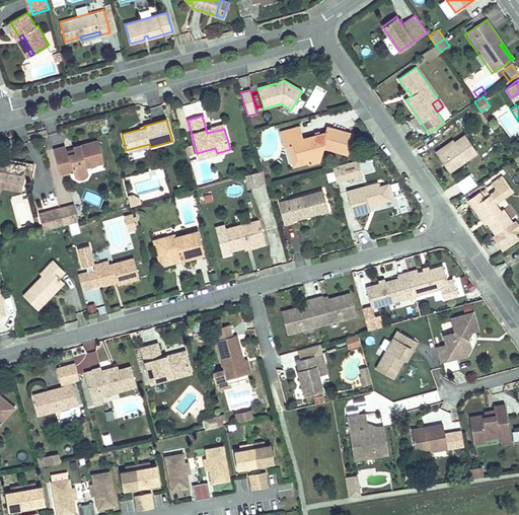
[(223,124),(206,129),(207,133),(224,129),(223,124)]
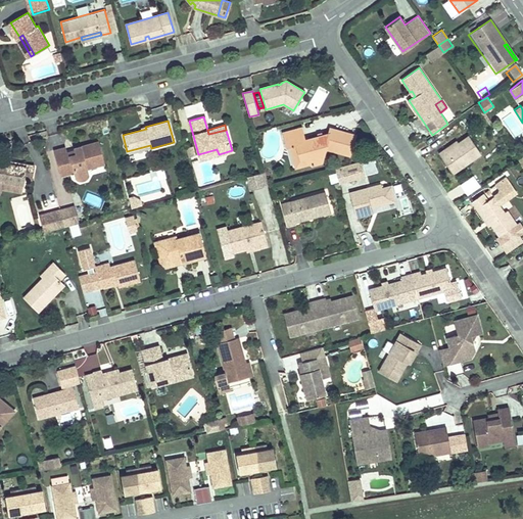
[(300,127),(282,132),(286,146),(289,145),(295,143),(299,158),(304,157),(310,162),(311,164),(320,161),(324,147),(348,154),(354,134),(329,127),(328,133),(303,139),(300,127)]
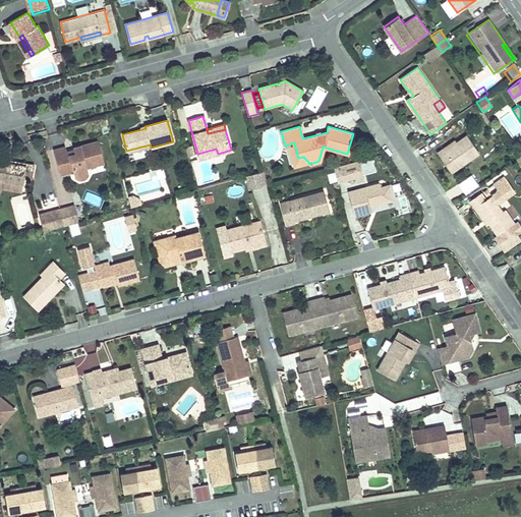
[(443,149),(437,153),(450,173),(478,153),(466,135),(455,144),(445,151),(443,149)]
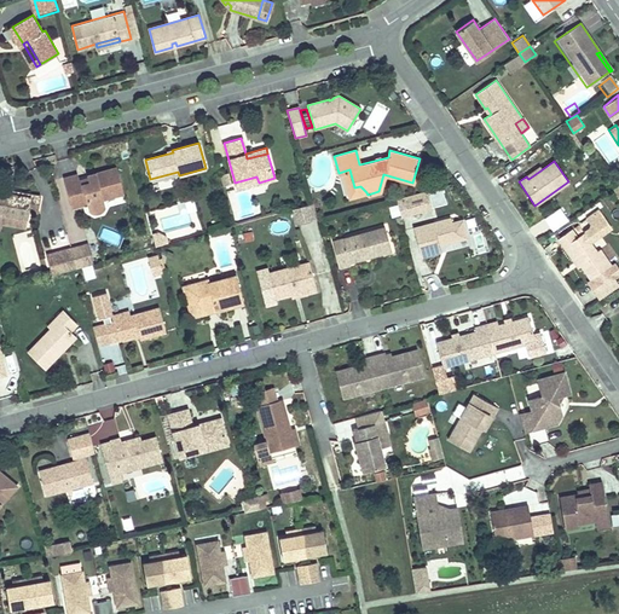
[(123,193),(116,167),(88,174),(90,178),(91,181),(68,187),(73,207),(88,203),(92,209),(93,209),(93,210),(94,210),(96,210),(96,212),(97,212),(98,212),(98,210),(99,210),(100,210),(100,209),(102,209),(102,208),(103,198),(123,193)]
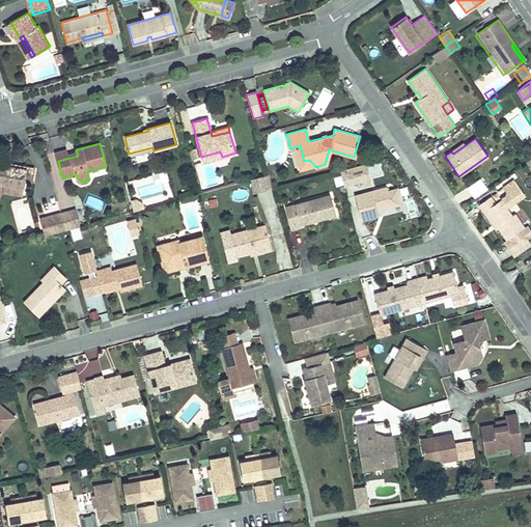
[(463,144),(451,151),(453,154),(464,146),(463,144)]
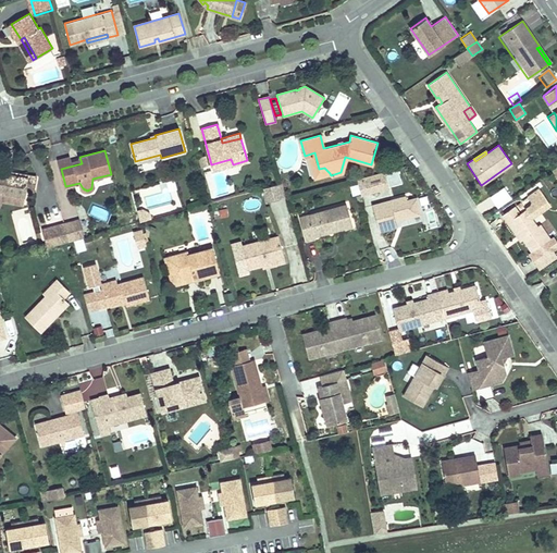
[(314,152),(308,155),(314,177),(330,173),(324,168),(319,169),(314,152)]
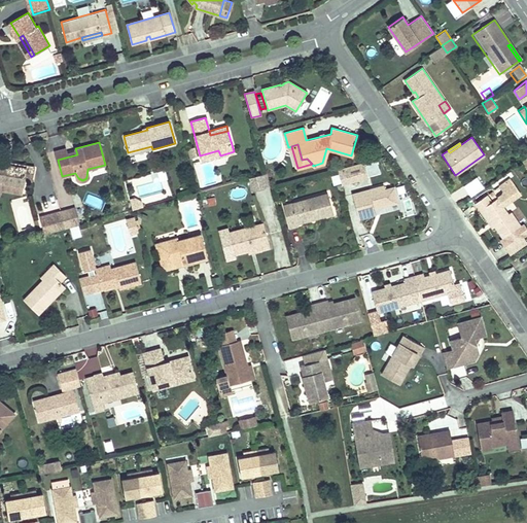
[(56,150),(58,160),(77,154),(76,151),(67,153),(65,148),(56,150)]
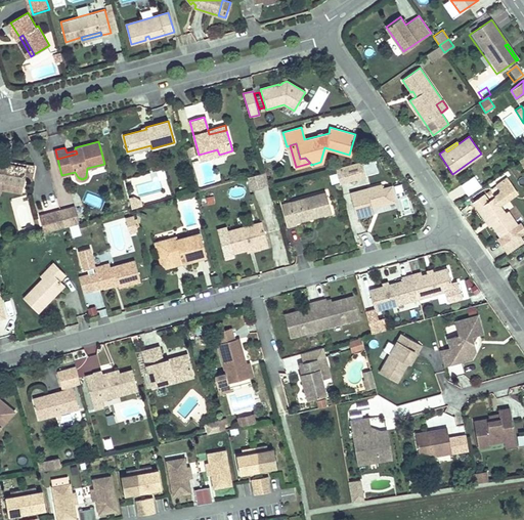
[(217,149),(199,155),(201,160),(219,155),(217,149)]
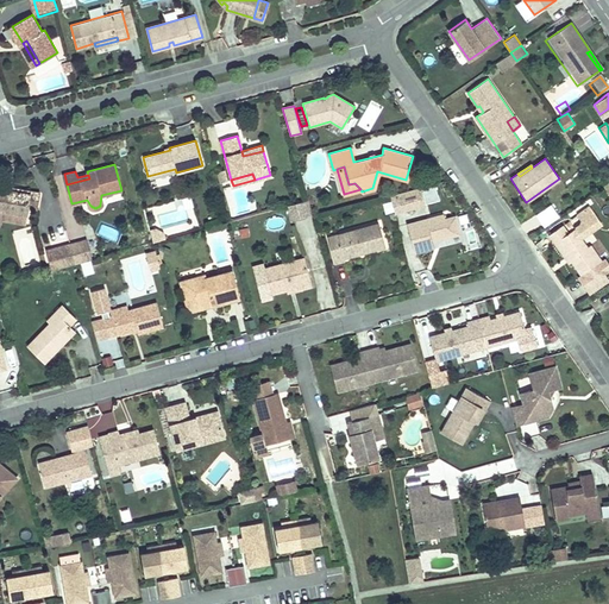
[(7,184),(7,189),(39,194),(41,189),(7,184)]
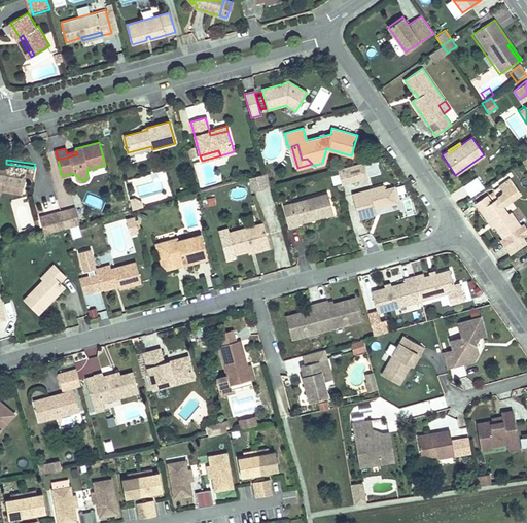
[(34,168),(6,164),(0,163),(0,180),(24,185),(25,176),(33,177),(34,168)]
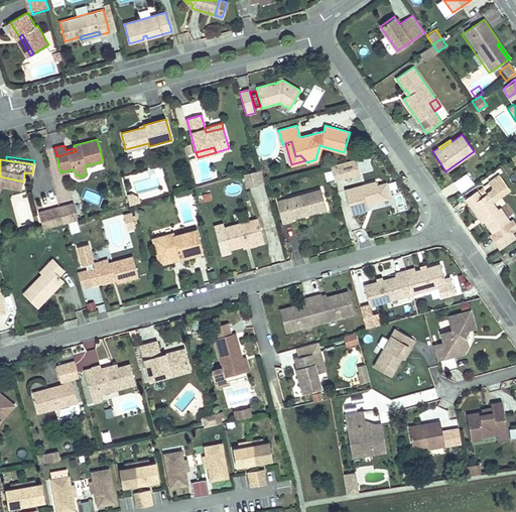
[(355,159),(331,166),(335,180),(359,173),(355,159)]
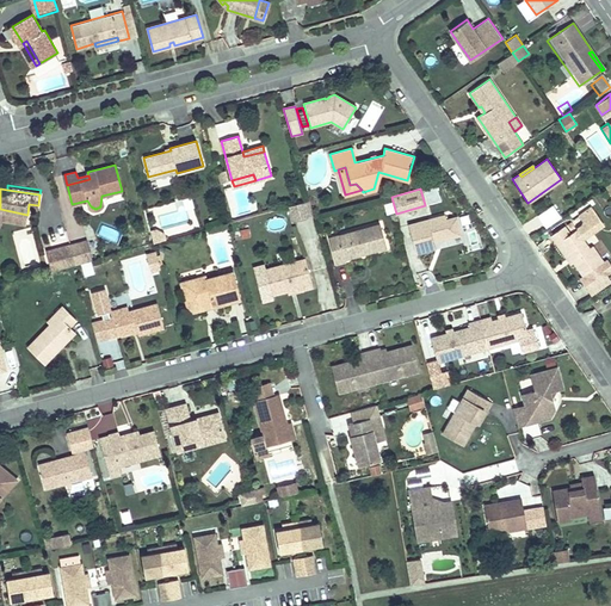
[(308,202),(288,208),(291,222),(313,217),(308,202)]
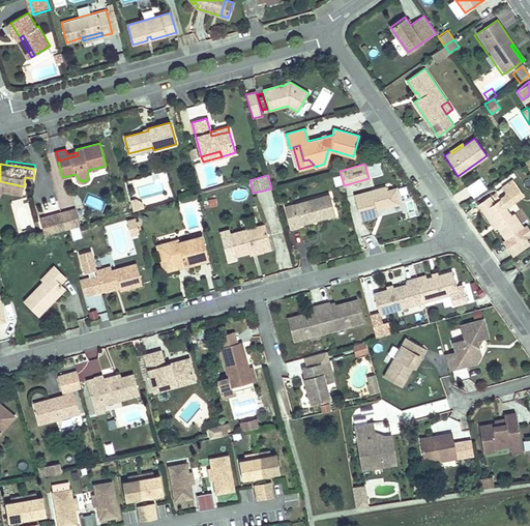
[(333,180),(335,190),(343,187),(341,179),(333,180)]
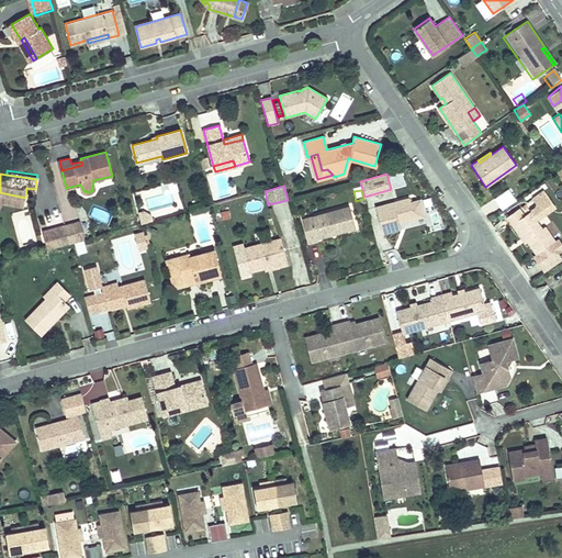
[(406,204),(379,212),(385,237),(400,233),(397,229),(412,223),(407,208),(406,204)]
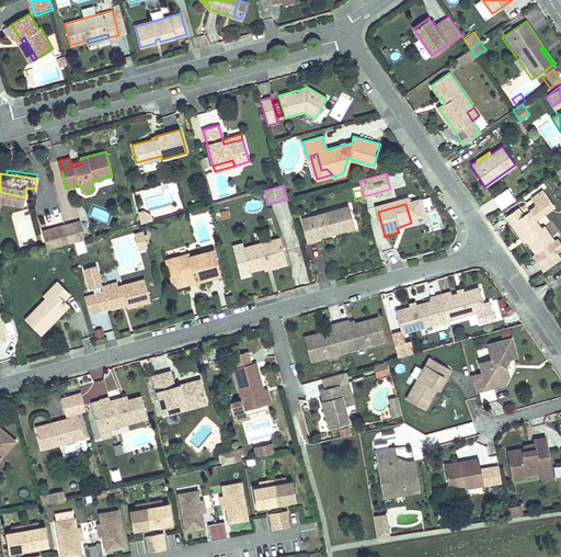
[(421,220),(415,205),(407,207),(411,223),(421,220)]
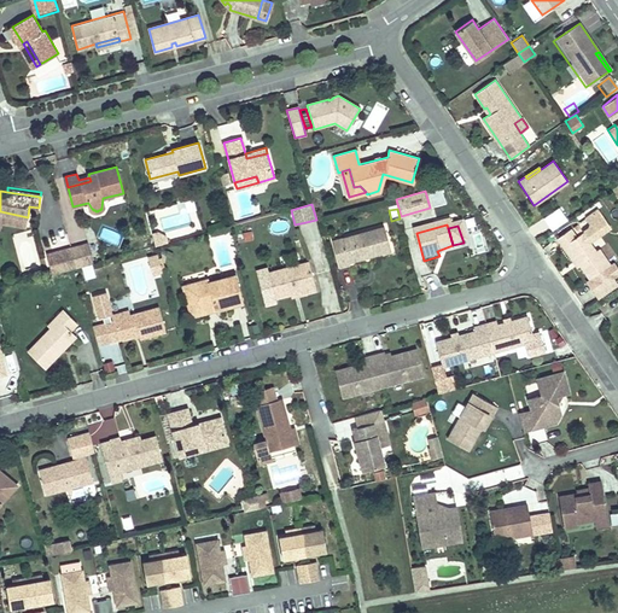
[(345,246),(334,249),(340,270),(350,267),(350,263),(365,260),(363,255),(368,254),(369,257),(391,252),(385,228),(344,240),(345,246)]
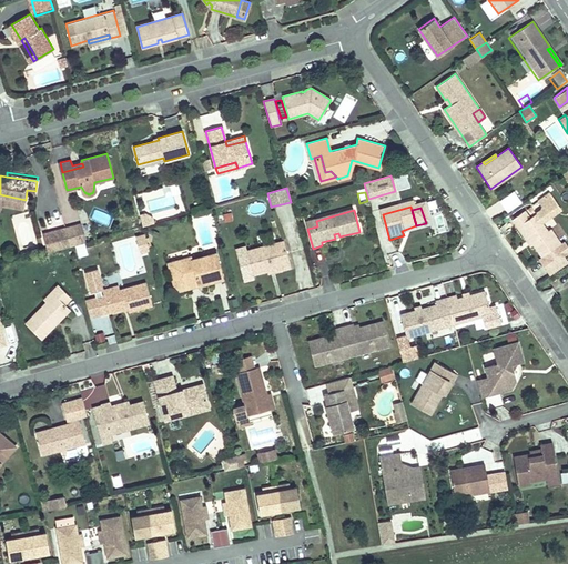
[(525,211),(511,219),(517,227),(520,225),(533,243),(543,257),(561,244),(550,229),(548,231),(536,213),(529,218),(525,211)]
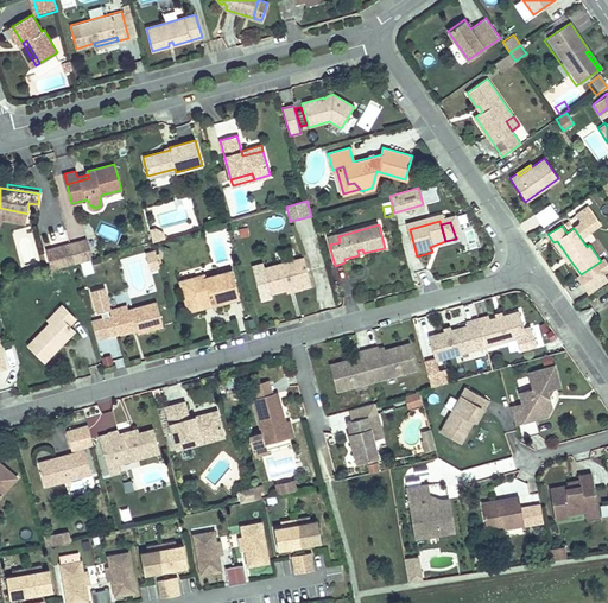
[(102,228),(99,237),(116,246),(121,235),(102,228)]
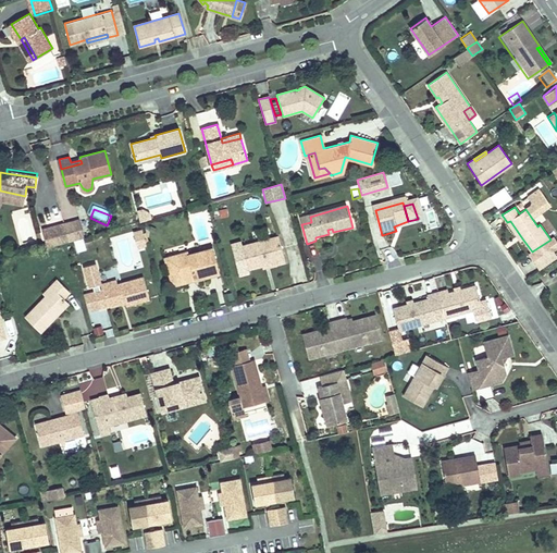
[(137,212),(140,223),(151,220),(149,214),(143,211),(137,212)]
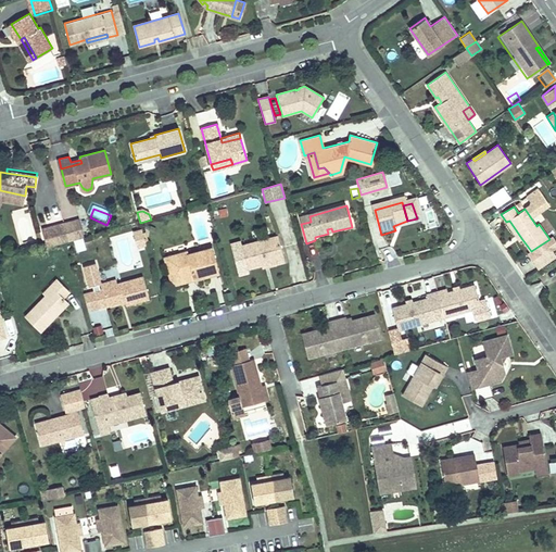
[(21,247),(35,247),(34,217),(20,217),(21,247)]
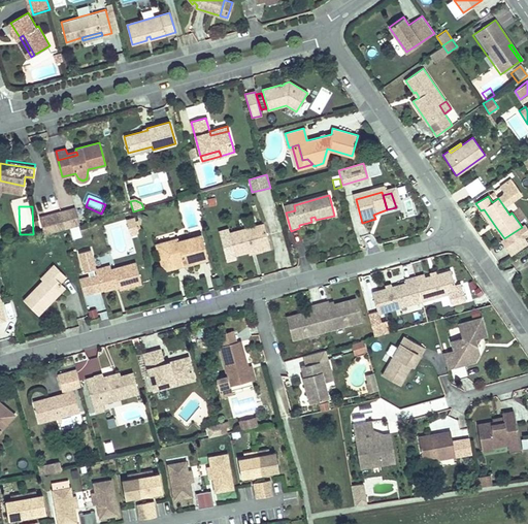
[(75,209),(61,213),(65,227),(65,230),(79,226),(75,209)]
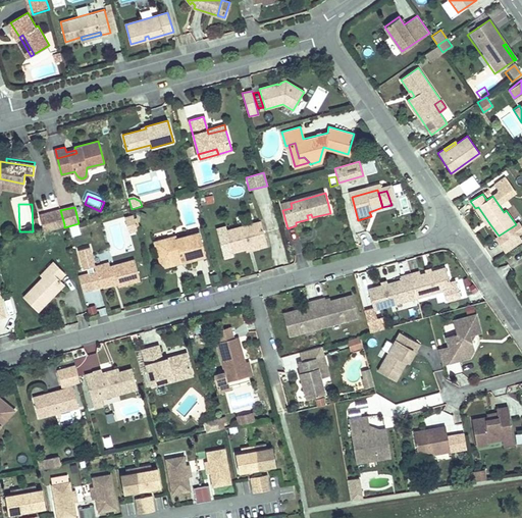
[(478,207),(475,208),(487,225),(489,223),(478,207)]
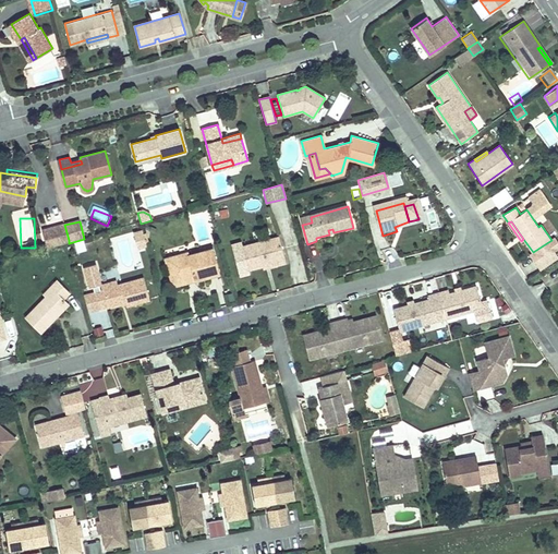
[(64,225),(41,231),(46,247),(69,240),(64,225)]
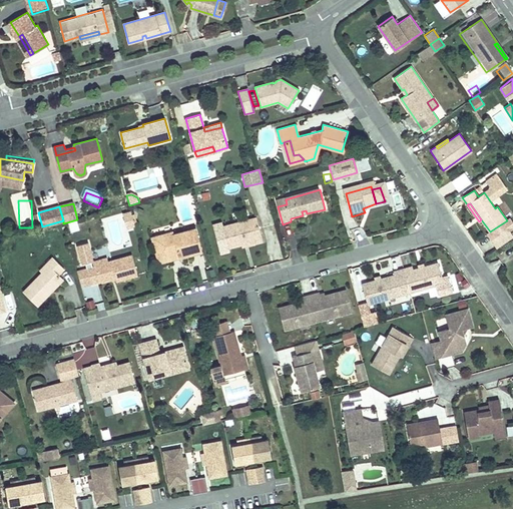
[(227,246),(241,243),(253,239),(254,243),(264,241),(257,218),(222,227),(221,223),(211,225),(219,253),(228,250),(227,246)]
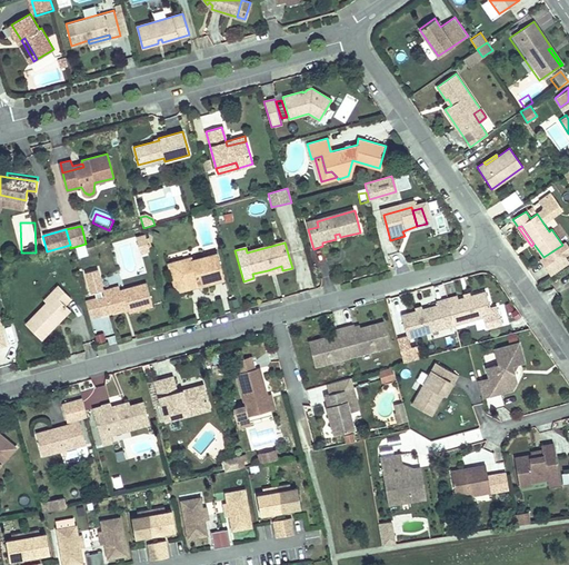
[(77,250),(79,261),(89,259),(86,248),(77,250)]
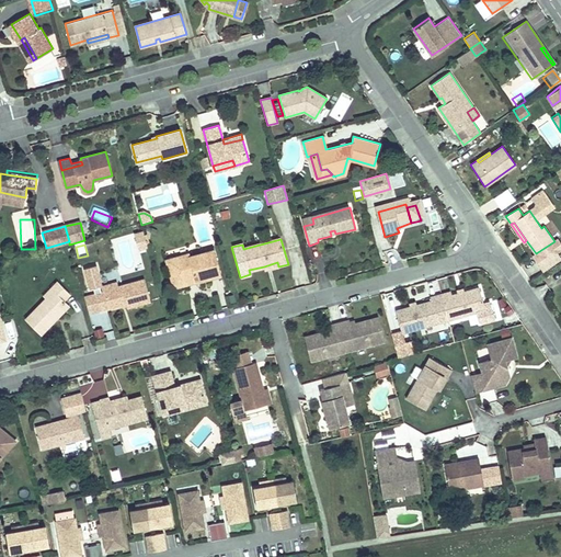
[(109,245),(92,247),(93,257),(81,258),(83,272),(112,268),(109,245)]
